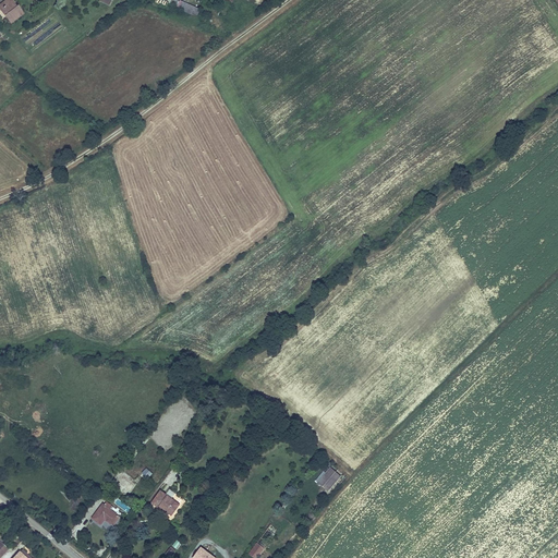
[(11,0),(4,0),(0,3),(0,10),(10,24),(24,14),(17,5),(16,7),(11,0)]
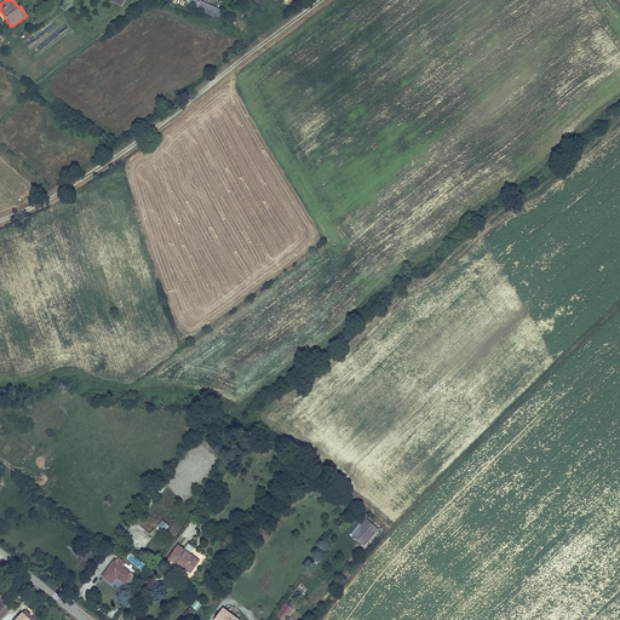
[(200,3),(197,9),(196,10),(219,19),(223,11),(201,1),(200,3)]
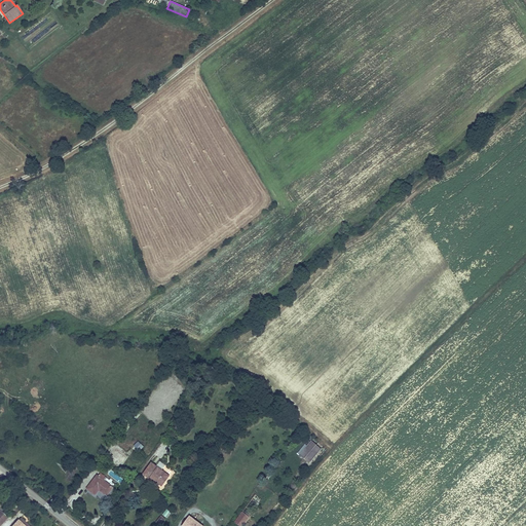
[(312,440),(299,455),(309,463),(323,448),(312,440)]
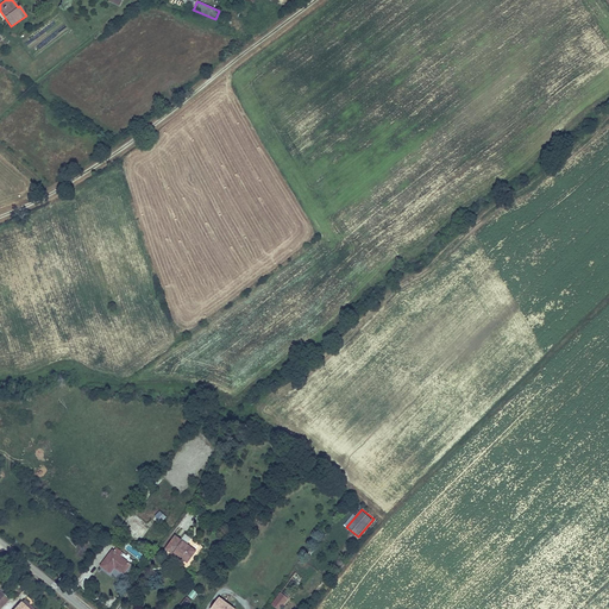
[(162,523),(167,515),(157,510),(154,519),(162,523)]
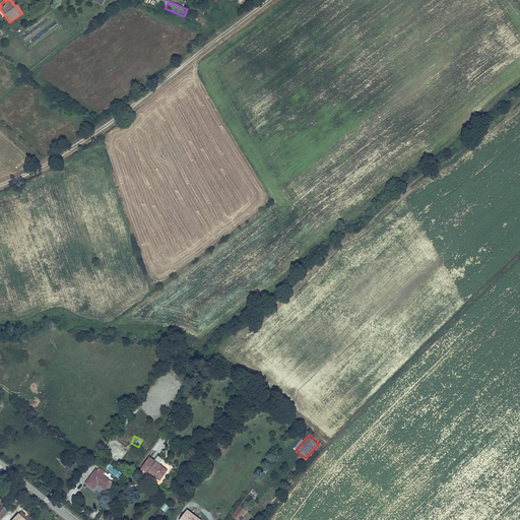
[(150,456),(142,467),(148,473),(150,472),(159,479),(168,469),(150,456)]
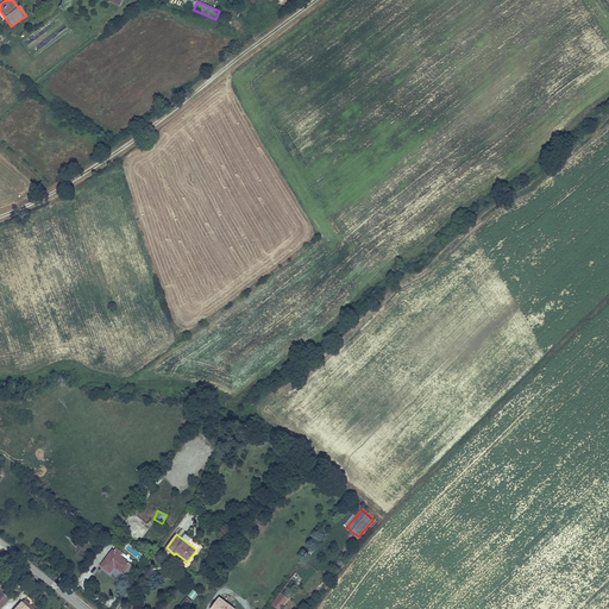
[(113,546),(99,564),(110,572),(113,565),(124,573),(132,562),(113,546)]
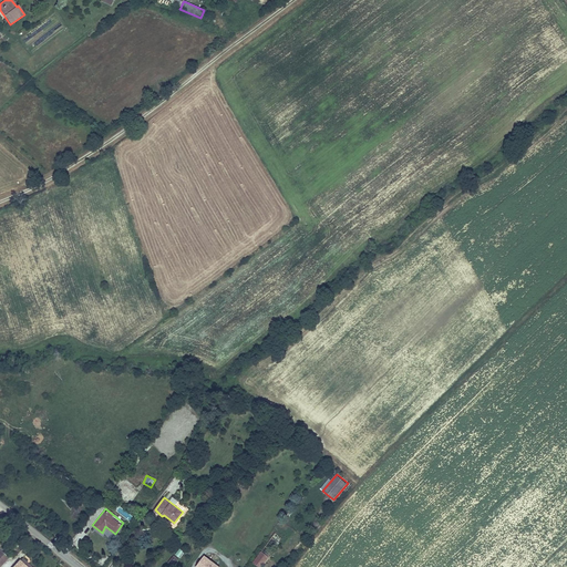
[(281,542),(274,536),(270,538),(279,545),(281,542)]
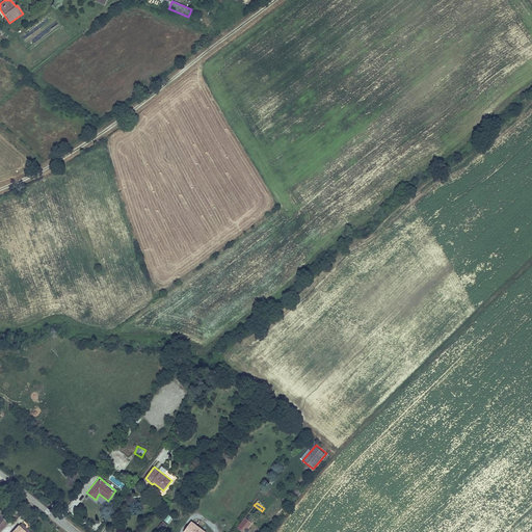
[(158,531),(161,531),(171,519),(168,515),(157,531),(158,531)]
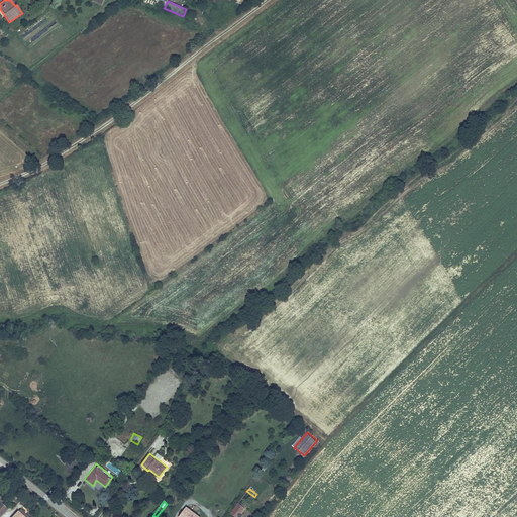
[(240,502),(233,513),(238,516),(241,516),(248,507),(240,502)]
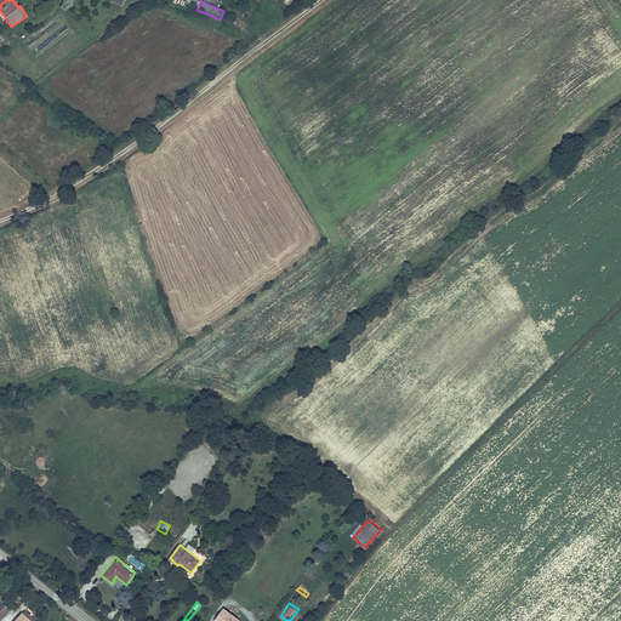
[(238,620),(223,610),(215,620),(238,620)]
